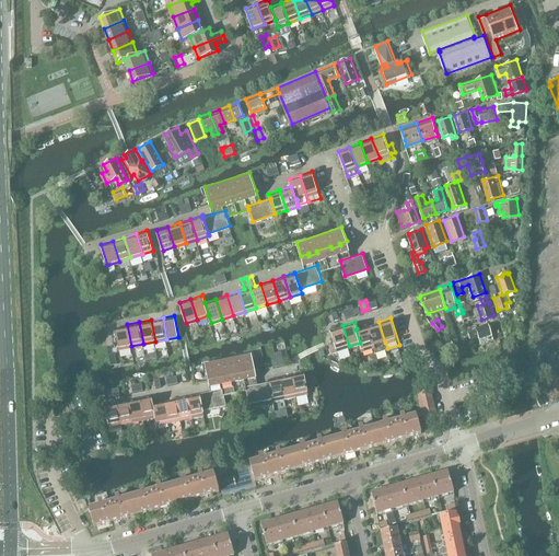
[(379,322),(368,325),(374,346),(385,343),(379,322)]
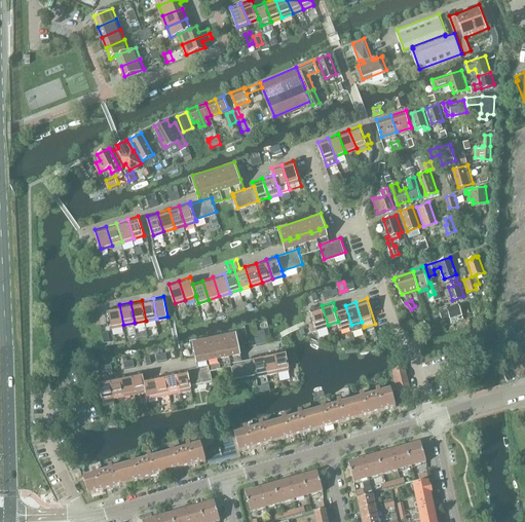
[(463,317),(459,302),(447,306),(440,309),(442,317),(450,313),(451,317),(454,315),(456,319),(463,317)]
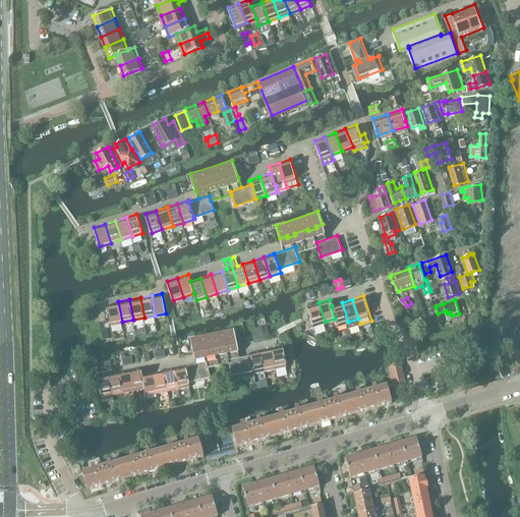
[(122,322),(118,301),(107,303),(111,324),(122,322)]
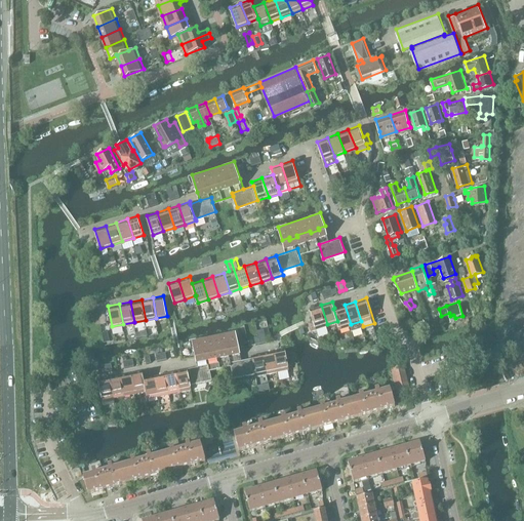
[(321,305),(310,308),(314,319),(316,327),(327,324),(321,305)]
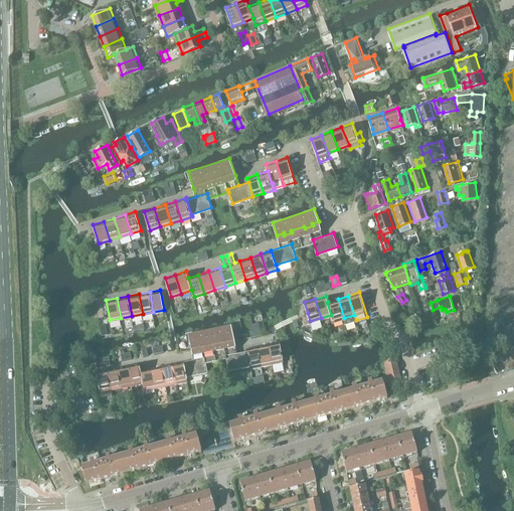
[(328,302),(327,303),(331,315),(333,322),(344,318),(338,299),(328,302)]
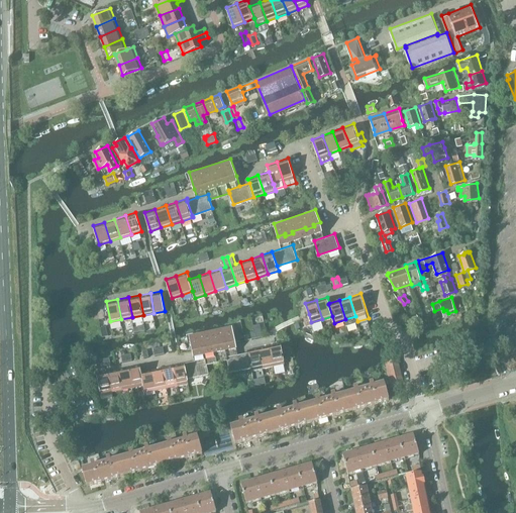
[(193,352),(194,360),(206,357),(207,363),(228,358),(227,355),(238,353),(236,345),(232,324),(189,333),(192,347),(193,352)]
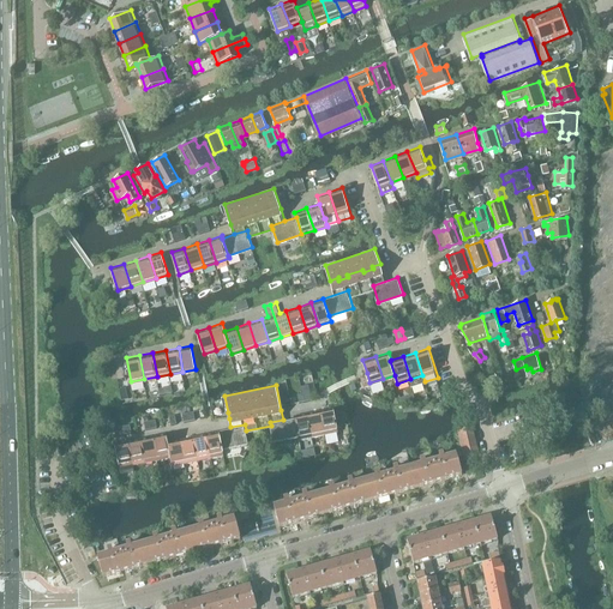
[(320,409),(325,432),(338,429),(334,406),(320,409)]
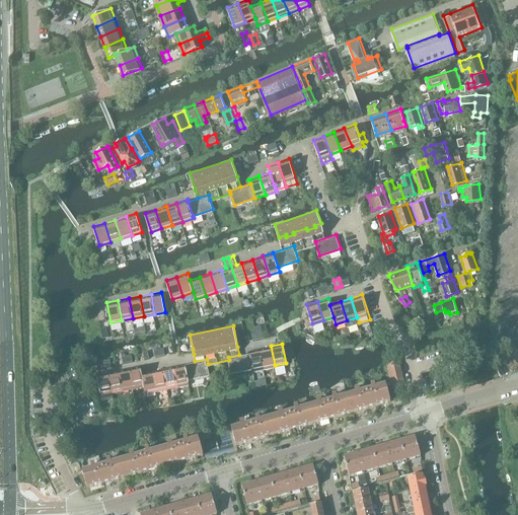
[(260,348),(264,368),(275,365),(271,346),(260,348)]
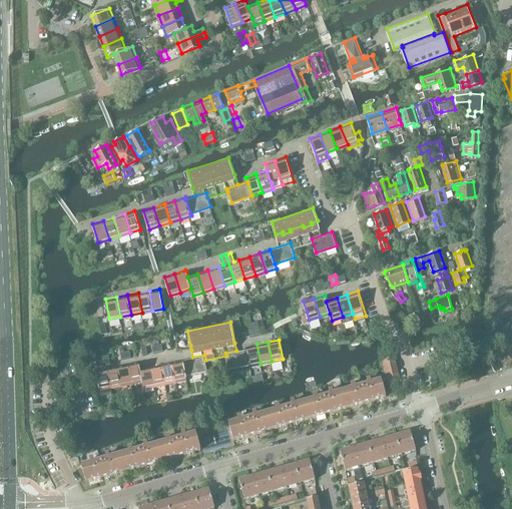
[(245,346),(246,349),(249,363),(249,366),(261,364),(257,344),(245,346)]
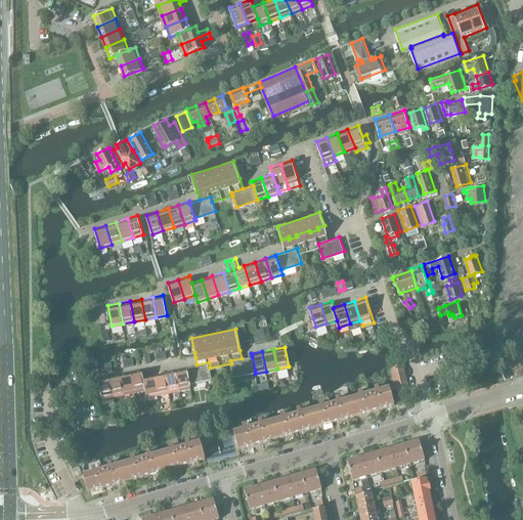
[(230,360),(231,363),(233,376),(255,371),(252,356),(242,358),(230,360)]
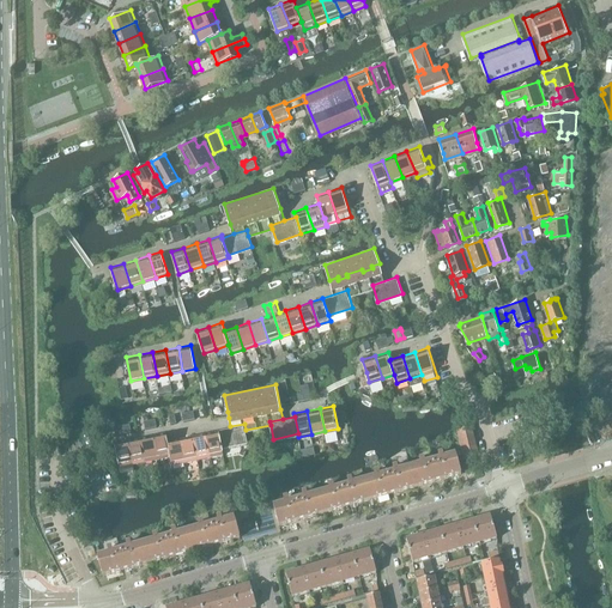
[(230,426),(218,429),(223,448),(223,447),(248,442),(246,430),(244,424),(230,426)]
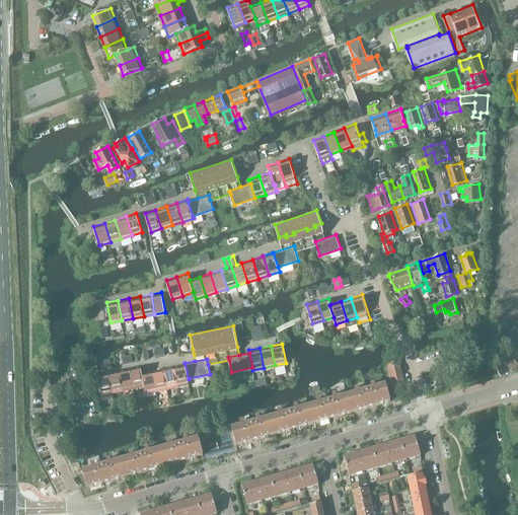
[(405,383),(399,359),(388,362),(391,379),(392,382),(393,385),(405,383)]
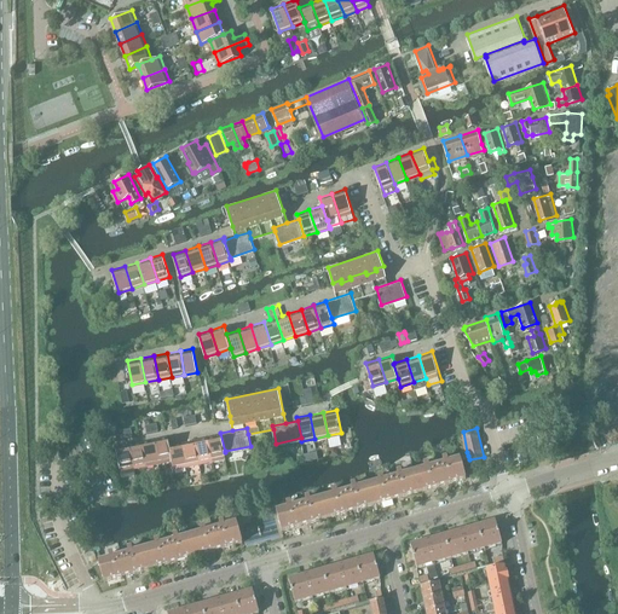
[(220,433),(208,436),(213,459),(226,457),(225,451),(225,452),(220,433)]
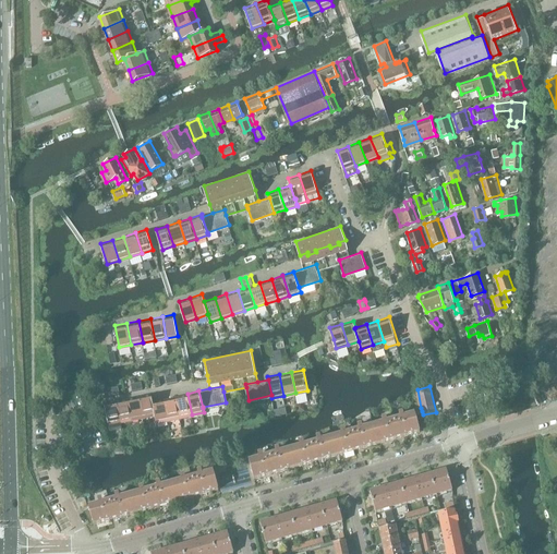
[(152,393),(140,395),(144,417),(155,414),(156,413),(154,400),(152,393)]
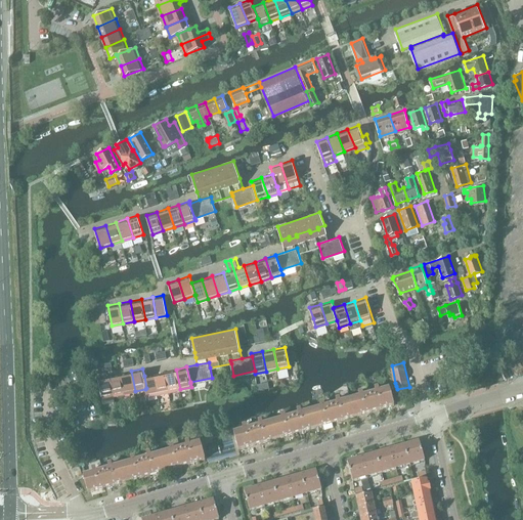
[(176,370),(165,372),(169,391),(180,389),(176,370)]
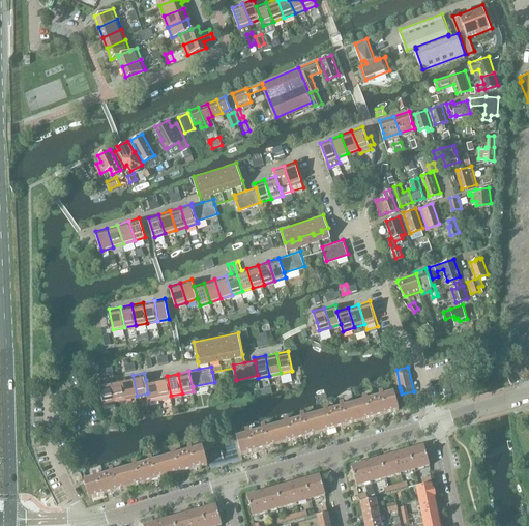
[(133,375),(122,377),(126,398),(137,396),(133,375)]
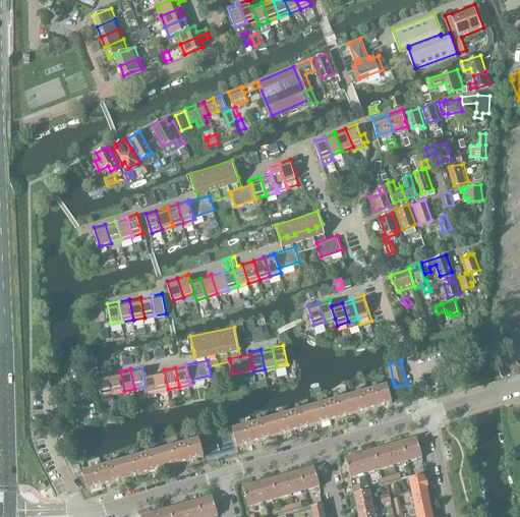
[(164,369),(154,371),(158,391),(168,389),(164,369)]
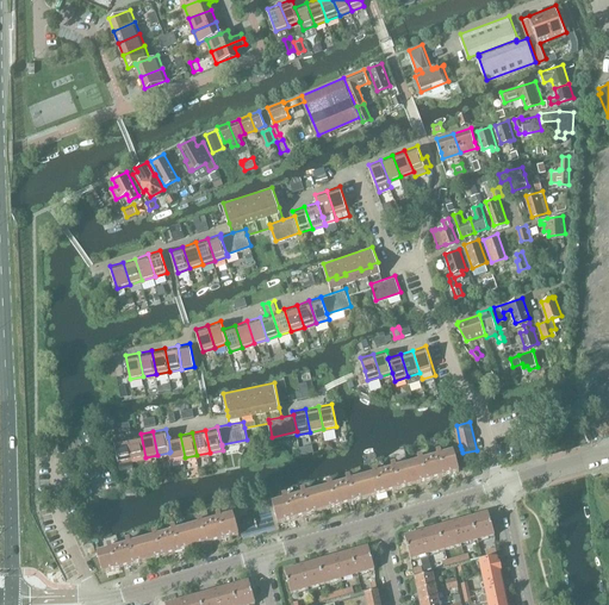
[(141,434),(128,437),(132,460),(145,457),(141,434)]
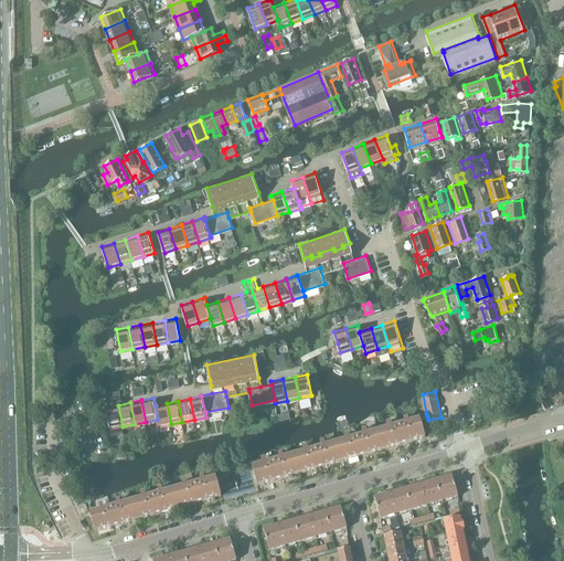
[(167,403),(156,405),(158,419),(157,420),(159,427),(171,424),(167,403)]
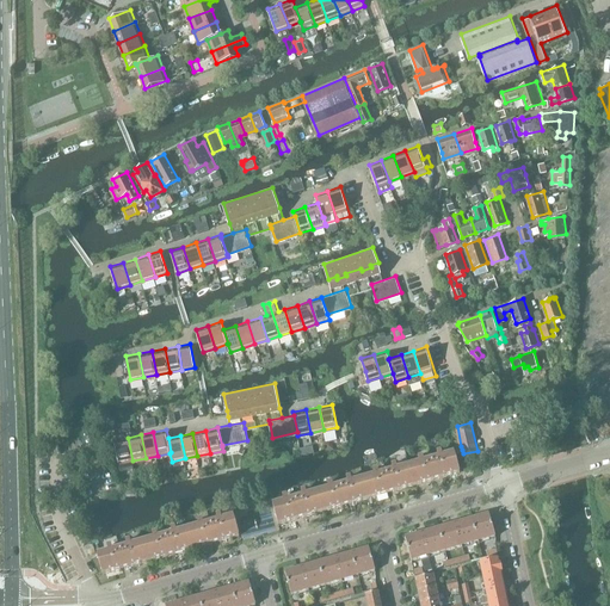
[(133,461),(128,438),(115,440),(119,463),(133,461)]
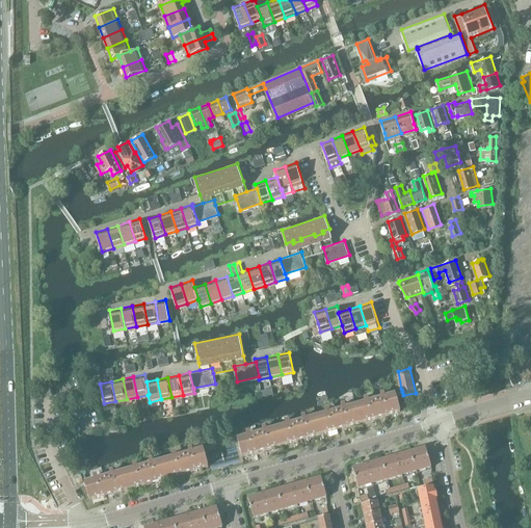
[(381,395),(375,396),(380,415),(386,413),(401,408),(398,397),(396,393),(387,395),(386,392),(386,391),(381,392),(381,395)]
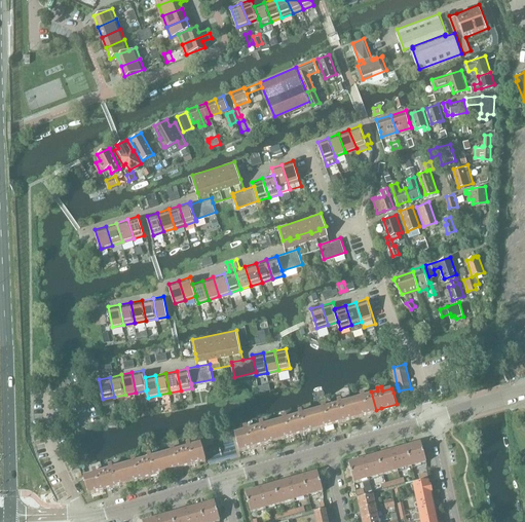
[(363,397),(352,400),(357,415),(371,411),(376,410),(371,392),(365,394),(365,392),(361,393),(362,395),(363,397)]
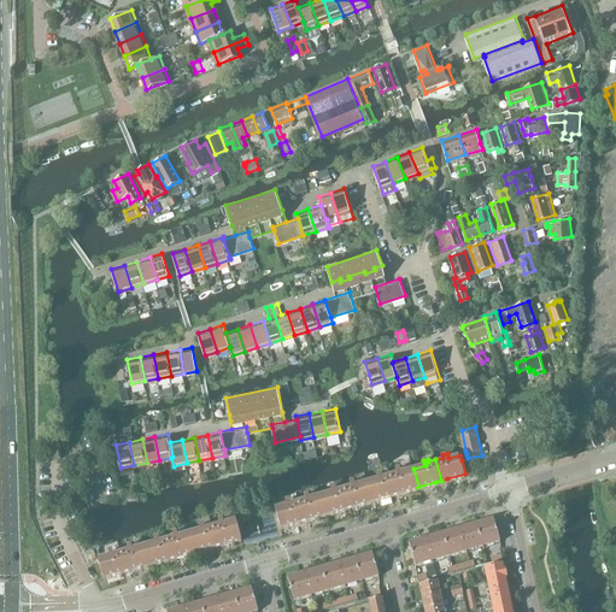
[(397,471),(389,474),(396,493),(403,492),(409,489),(418,487),(414,469),(402,471),(402,470),(400,468),(400,466),(397,468),(397,471)]
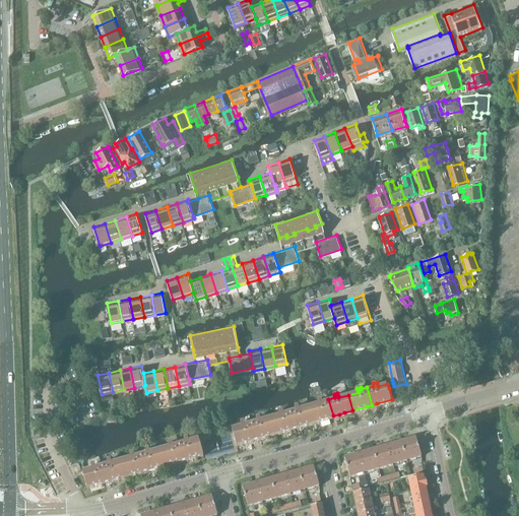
[(319,403),(310,406),(314,422),(333,415),(328,399),(328,396),(322,398),(318,399),(319,403)]
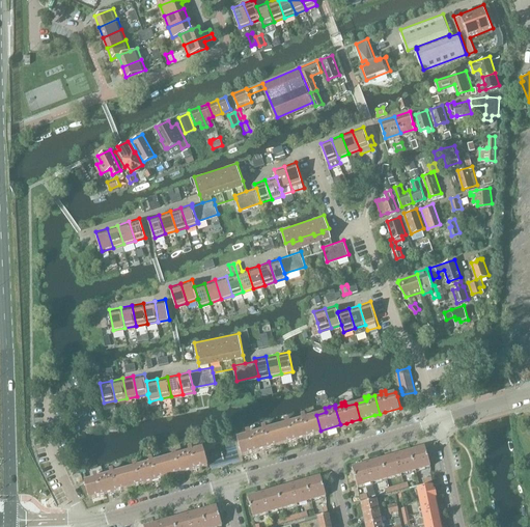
[(303,418),(297,420),(301,436),(321,431),(316,415),(306,417),(305,414),(305,413),(301,414),(303,418)]
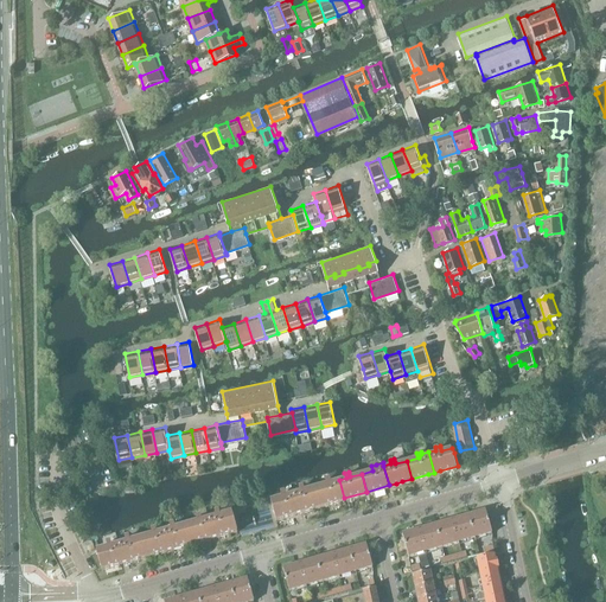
[(327,484),(317,487),(321,505),(344,498),(339,480),(332,482),(331,478),(326,479),(327,484)]
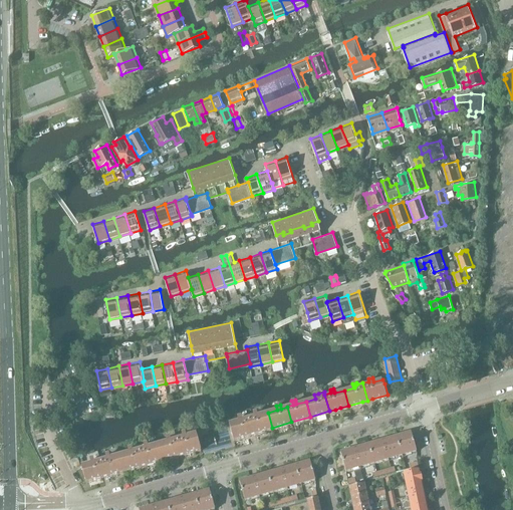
[(255,416),(249,418),(253,433),(272,428),(268,413),(258,415),(257,411),(253,412),(255,416)]
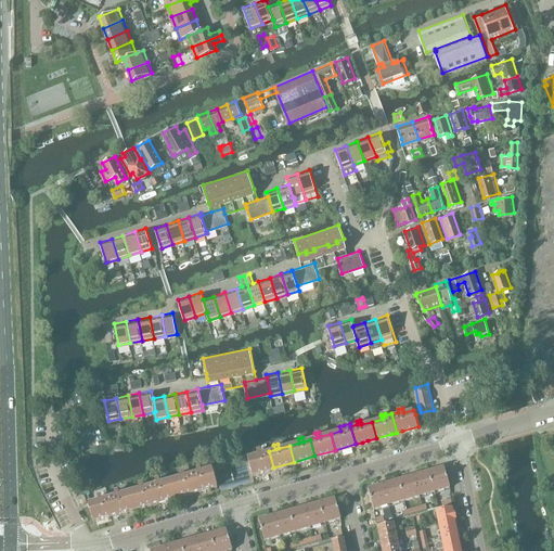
[(258,455),(248,457),(253,474),(273,468),(269,451),(262,453),(261,448),(257,449),(258,455)]
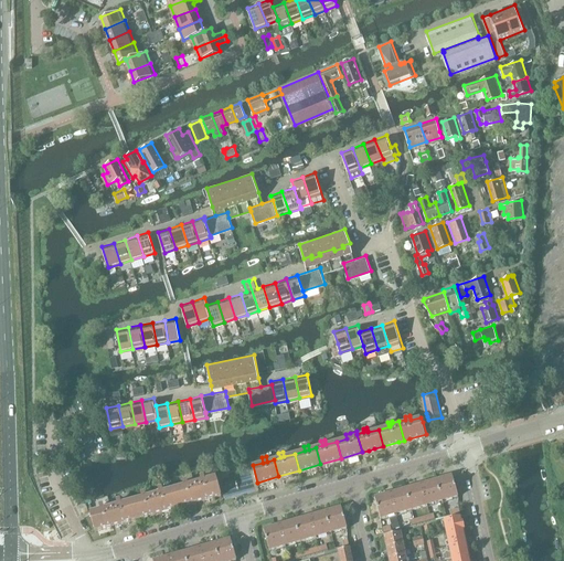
[(453,473),(437,477),(443,498),(459,494),(453,473)]
